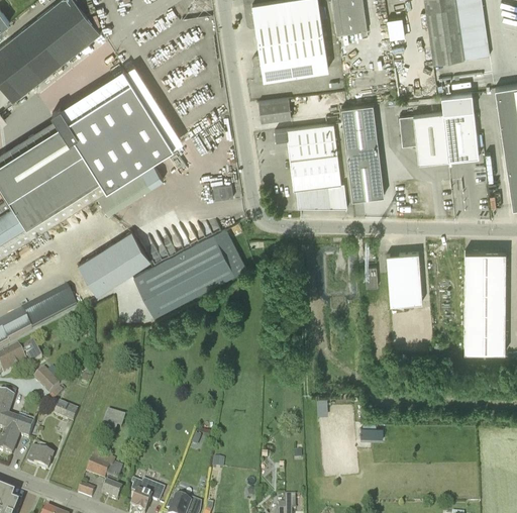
[(0,87),(13,105),(101,36),(71,0),(66,0),(0,52),(0,87)]
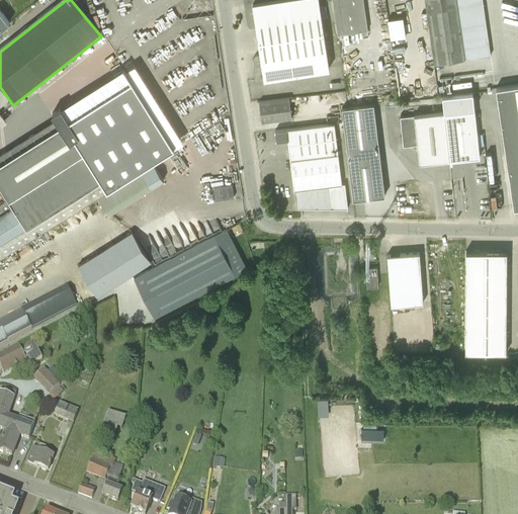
[(253,63),(256,84),(330,72),(318,0),(243,0),(248,28),(251,31),(256,30),(260,58),(255,59),(253,63)]
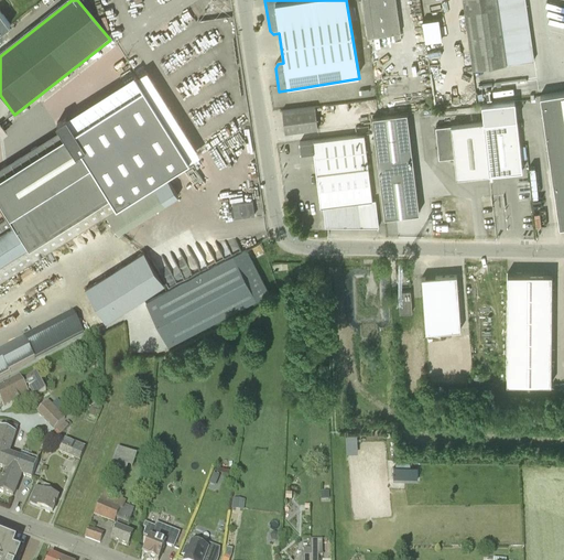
[(361,0),(368,42),(375,41),(401,36),(394,0),(361,0)]
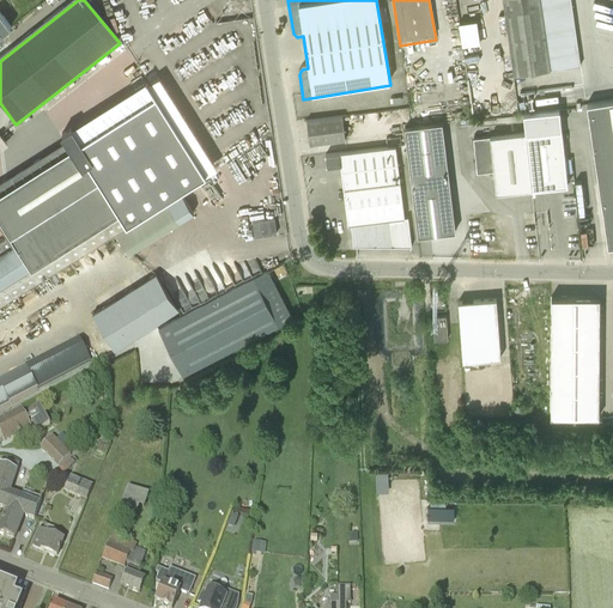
[(570,0),(502,0),(514,79),(581,70),(570,0)]
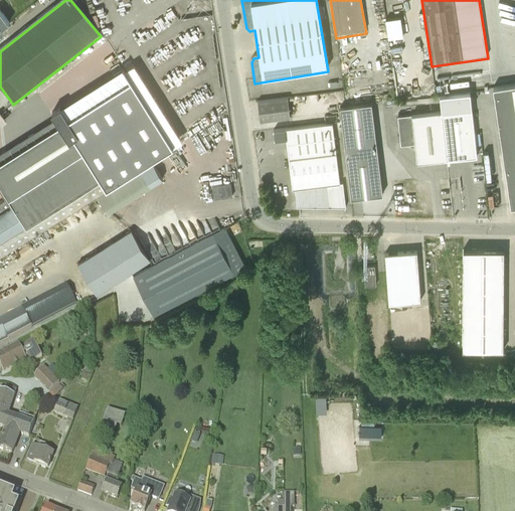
[(0,40),(2,38),(0,35),(0,33),(9,26),(0,13),(0,40)]
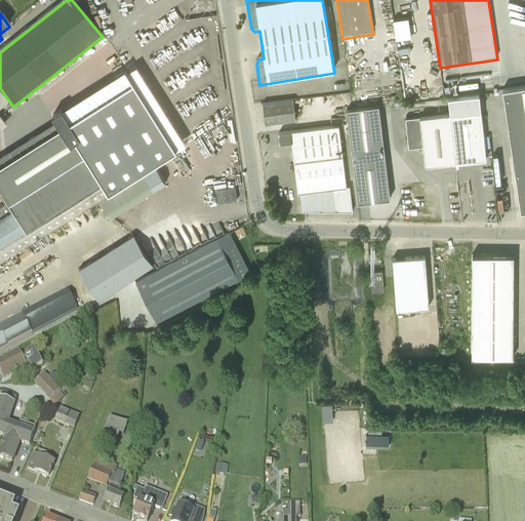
[(393,24),(396,43),(411,41),(408,21),(393,24)]
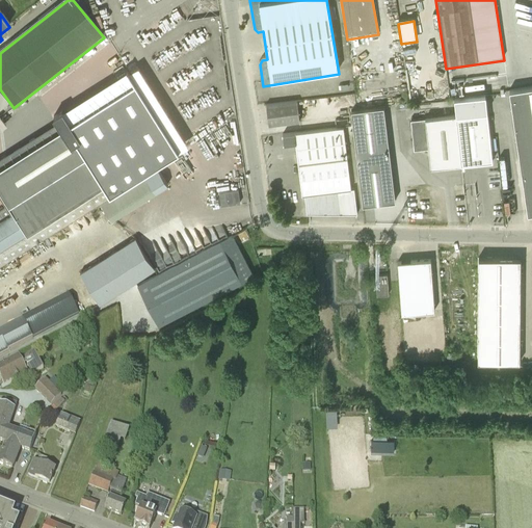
[(76,144),(110,199),(180,154),(178,151),(176,152),(134,85),(71,127),(62,113),(53,120),(71,148),(76,144)]
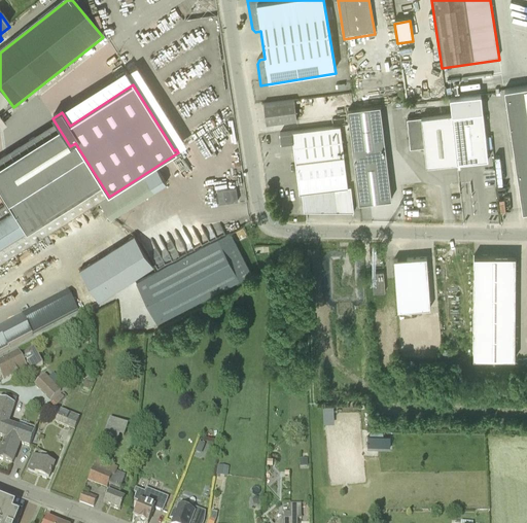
[(523,215),(526,214),(526,89),(504,93),(523,215)]
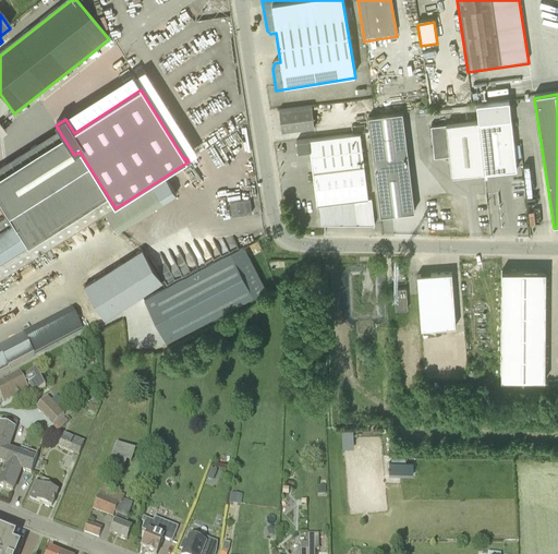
[(517,173),(511,121),(509,104),(476,107),(478,124),(484,177),(517,173)]
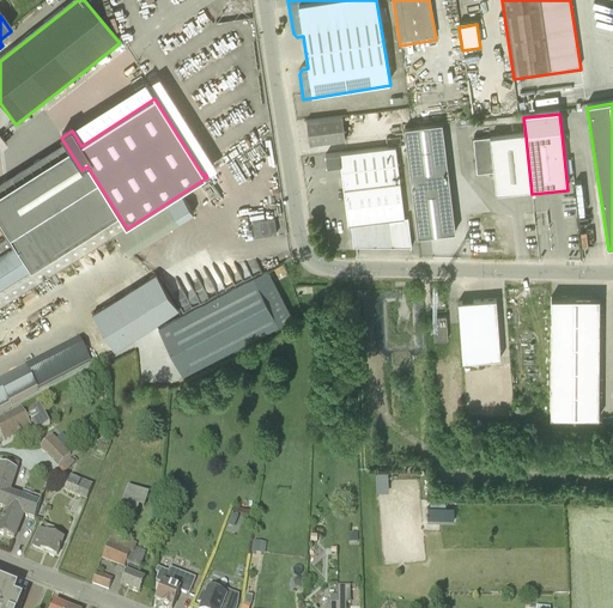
[(343,120),(307,125),(310,149),(346,144),(343,120)]
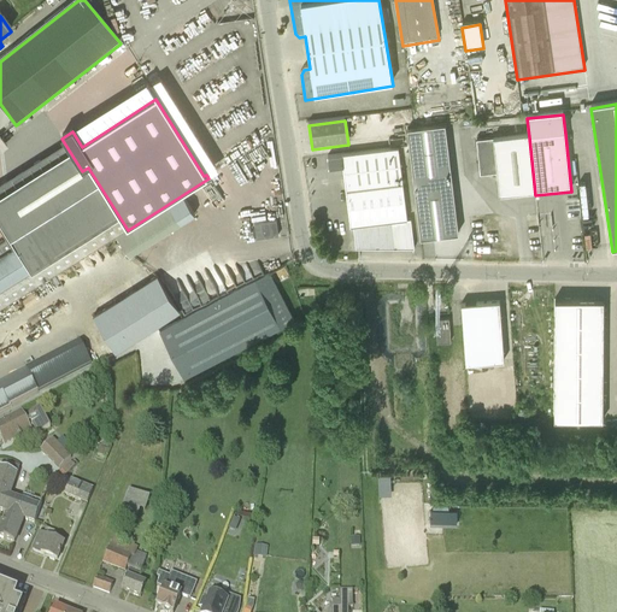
[(407,130),(421,240),(459,236),(446,125),(407,130)]
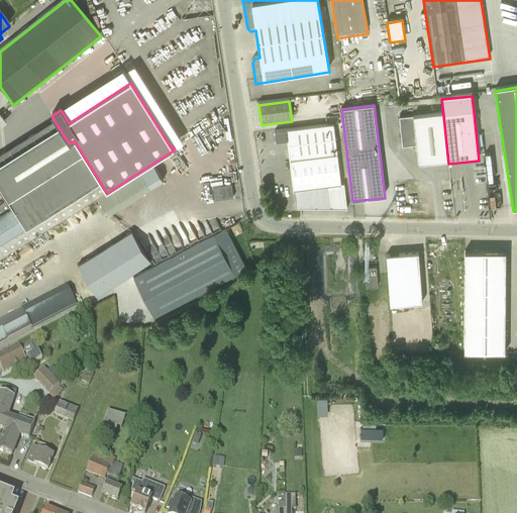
[(413,118),(399,120),(402,149),(416,147),(418,167),(448,164),(443,115),(413,118)]
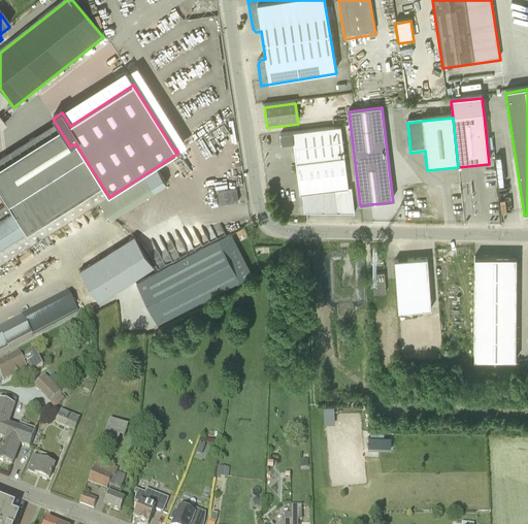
[(296,166),(344,160),(340,129),(281,137),(282,148),(294,145),(296,166)]
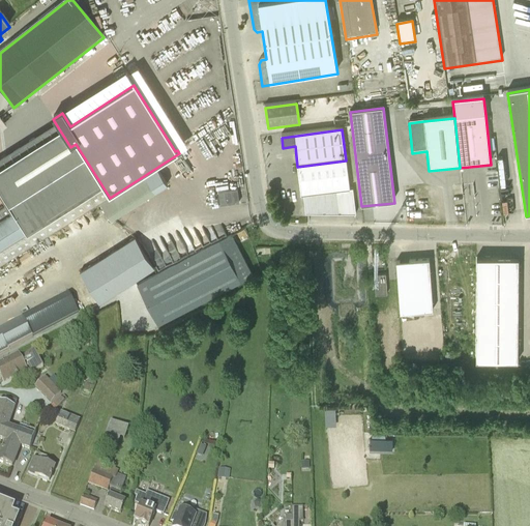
[(304,208),(305,216),(314,216),(356,216),(353,192),(350,192),(346,161),(297,167),(301,198),(303,198),(304,208)]
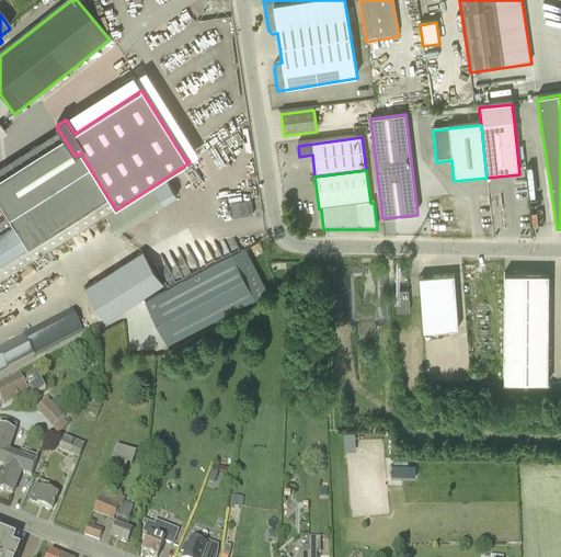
[(152,188),(164,206),(178,199),(164,180),(152,188)]
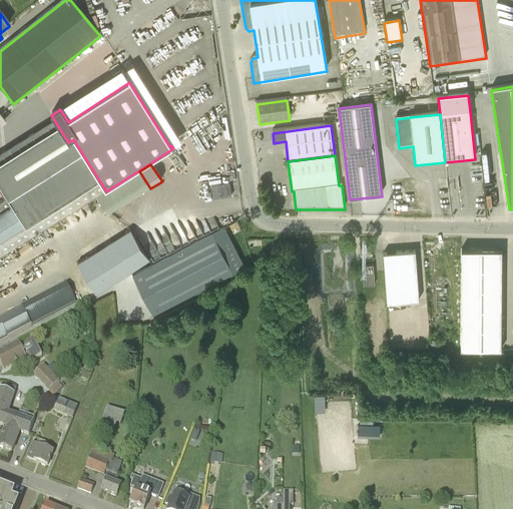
[(57,209),(40,180),(24,190),(42,218),(57,209)]
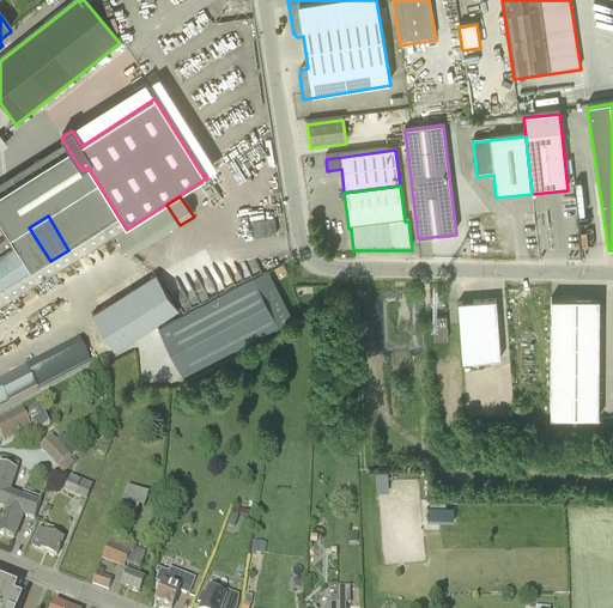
[(274,223),(253,226),(255,241),(277,238),(274,223)]
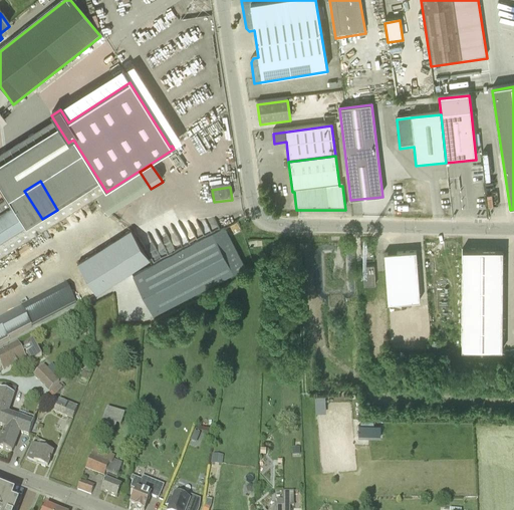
[(0,259),(31,239),(8,202),(0,207),(0,259)]
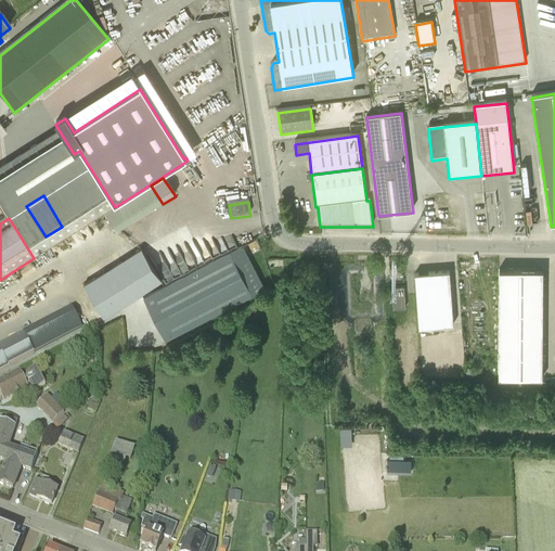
[(243,250),(144,300),(166,343),(265,292),(243,250)]
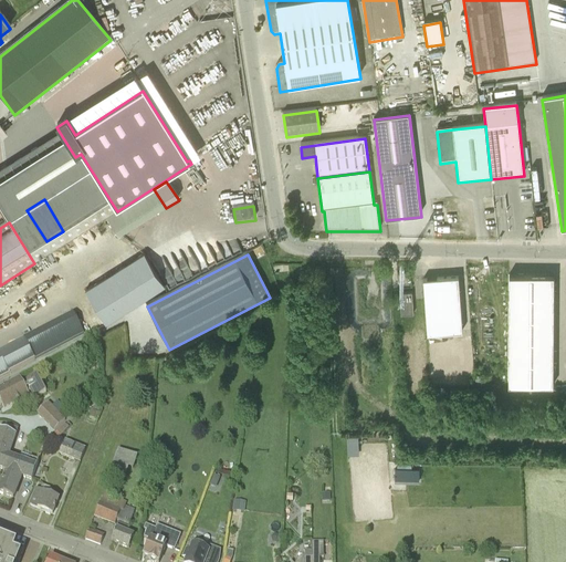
[(106,326),(144,303),(154,297),(166,289),(145,256),(86,293),(101,318),(106,326)]
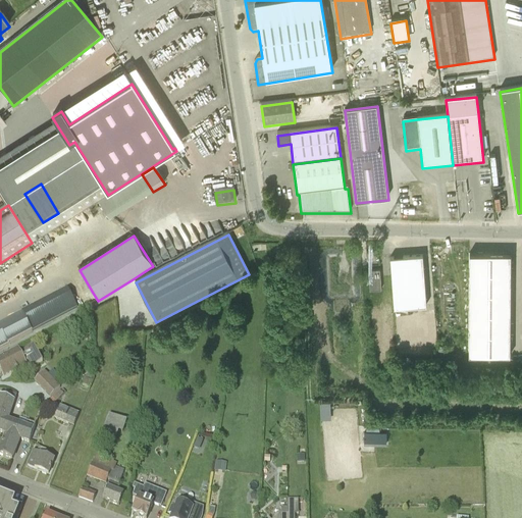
[(422,258),(390,260),(394,311),(426,309),(422,258)]
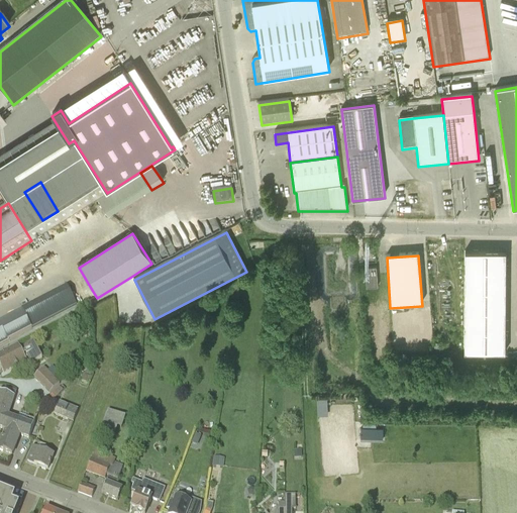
[(474,259),(473,361),(513,361),(514,260),(474,259)]
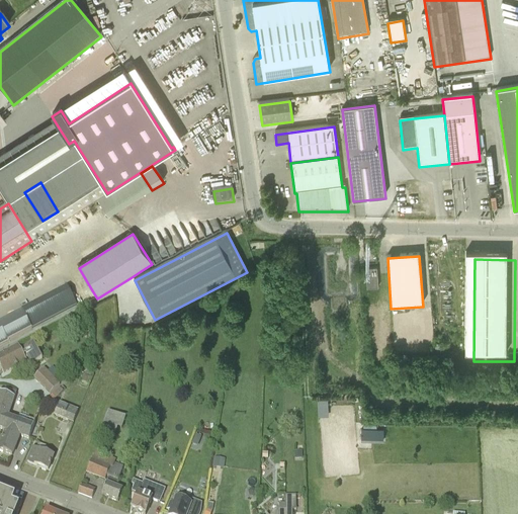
[(378,290),(376,270),(365,271),(367,291),(378,290)]
